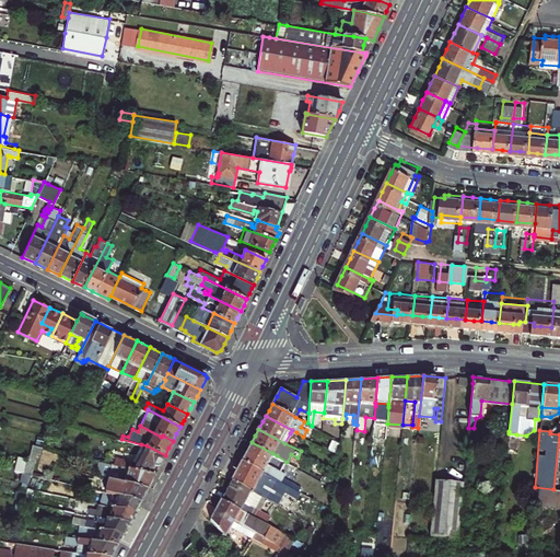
[(296,432),(294,436),(298,437),(296,439),(301,441),(303,437),(296,432)]
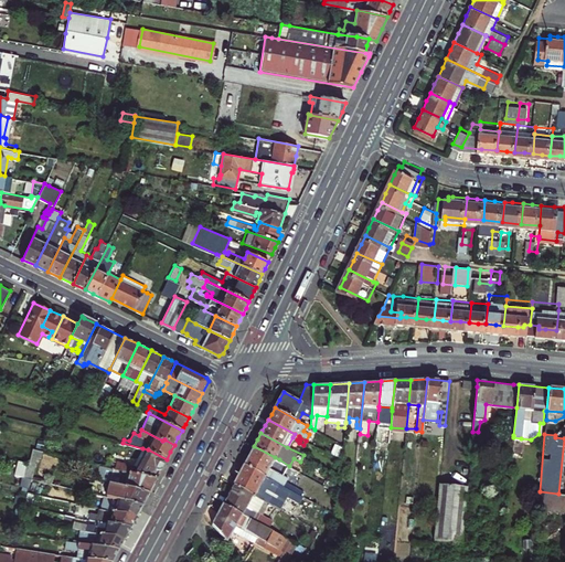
[(513,437),(512,455),(516,455),(518,451),(520,451),(521,438),(513,437)]
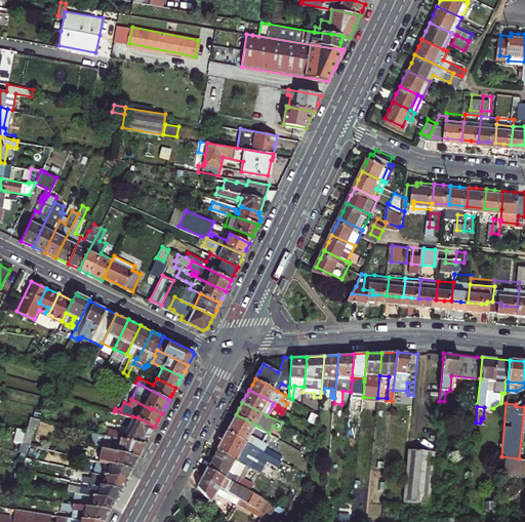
[(267,443),(255,436),(250,434),(255,425),(236,414),(232,423),(227,431),(273,455),(274,452),(275,450),(271,448),(270,448),(269,449),(266,447),(267,443)]
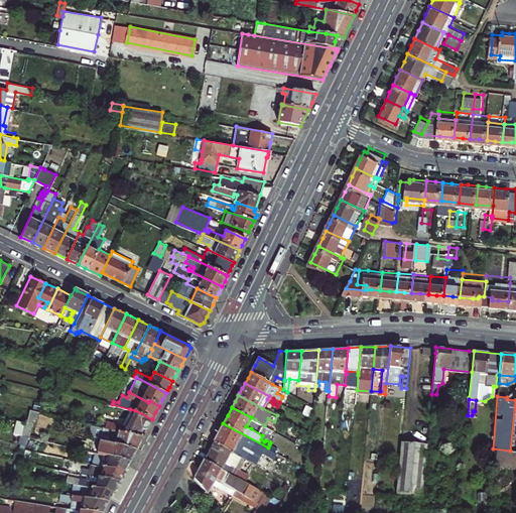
[(31,423),(35,423),(39,410),(30,408),(26,421),(31,423)]
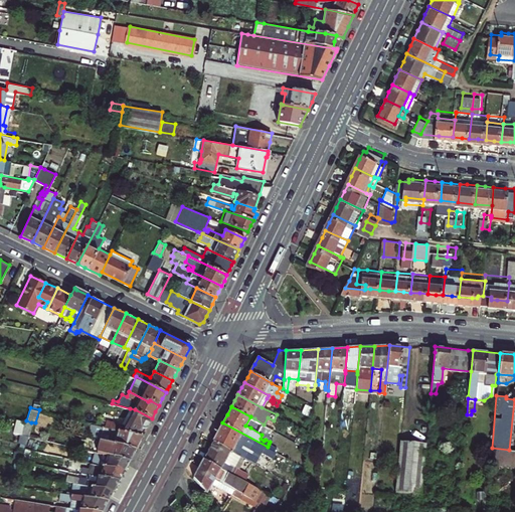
[(135,409),(130,408),(123,420),(126,421),(125,424),(122,423),(105,419),(104,425),(136,434),(141,424),(144,425),(146,425),(149,424),(150,421),(152,418),(135,409)]
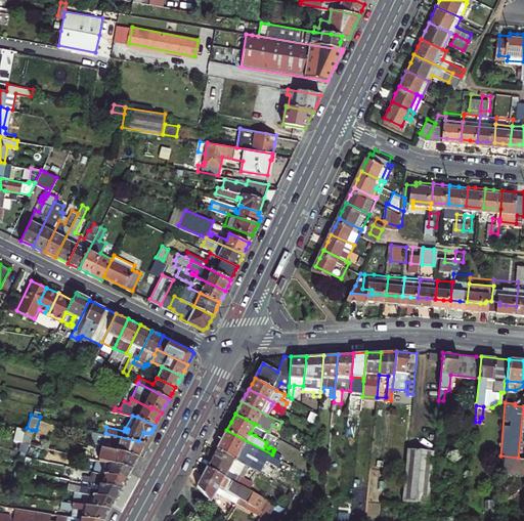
[(250,433),(255,435),(259,426),(255,424),(250,433)]
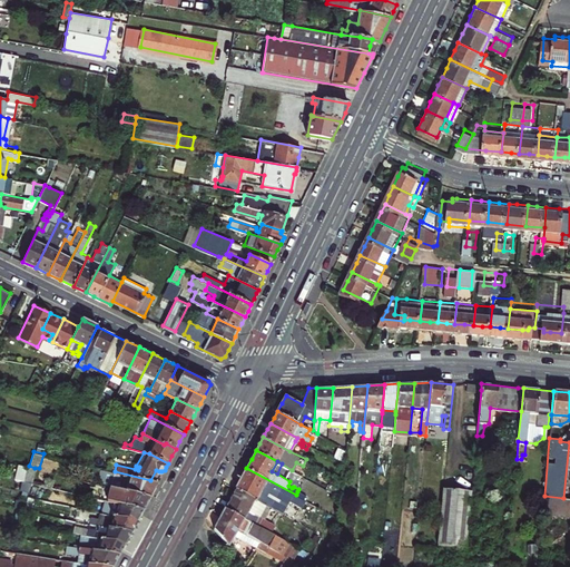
[(107,462),(106,469),(114,471),(115,471),(116,465),(107,462)]
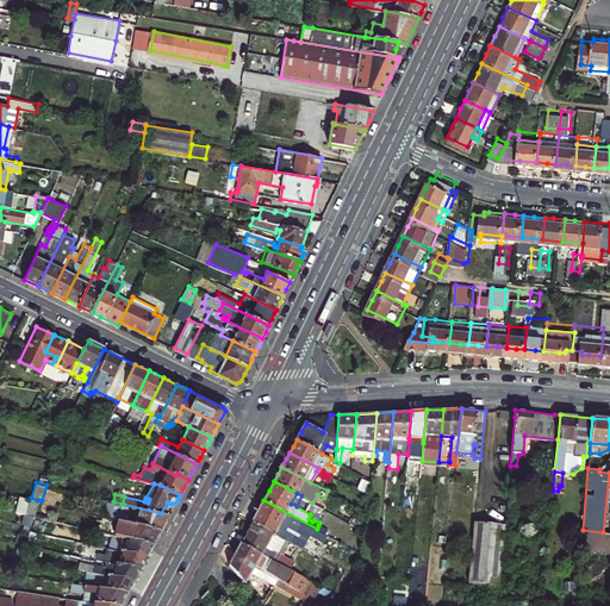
[(31,498),(19,495),(16,511),(27,512),(35,514),(37,500),(31,498)]
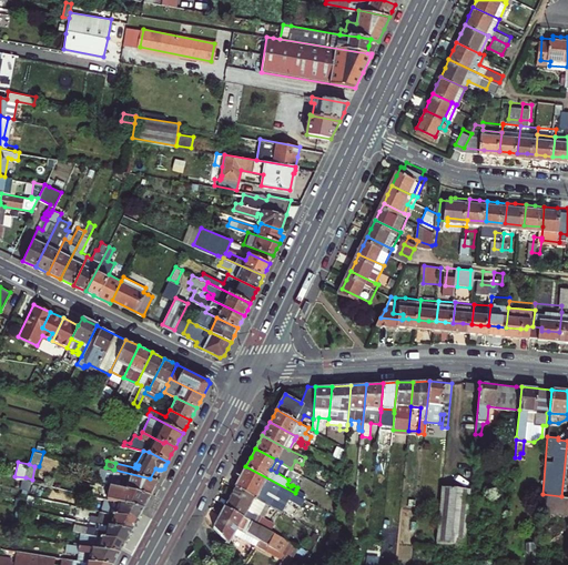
[(150,478),(114,470),(113,470),(99,466),(97,472),(99,473),(97,482),(110,484),(150,494),(153,487),(158,481),(150,478)]
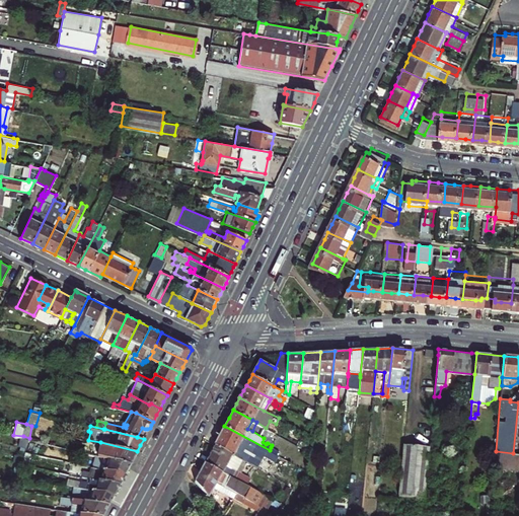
[(270,450),(224,426),(220,433),(216,440),(215,443),(241,457),(243,451),(237,448),(239,443),(256,452),(257,450),(268,455),(270,450)]
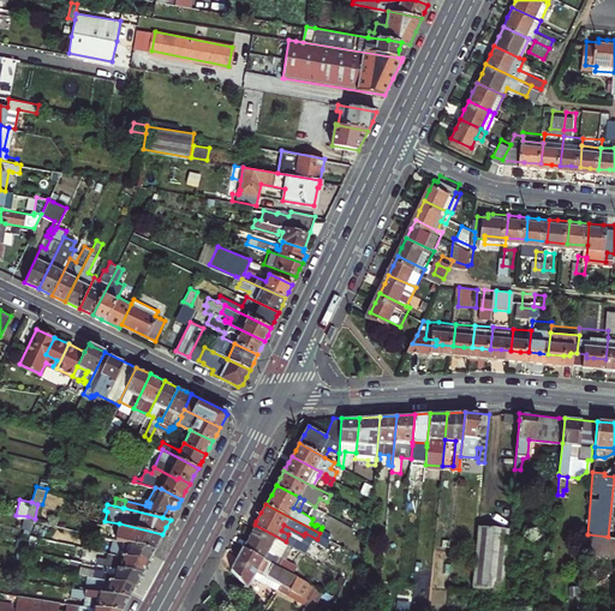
[(35,519),(28,516),(24,527),(31,529),(35,519)]
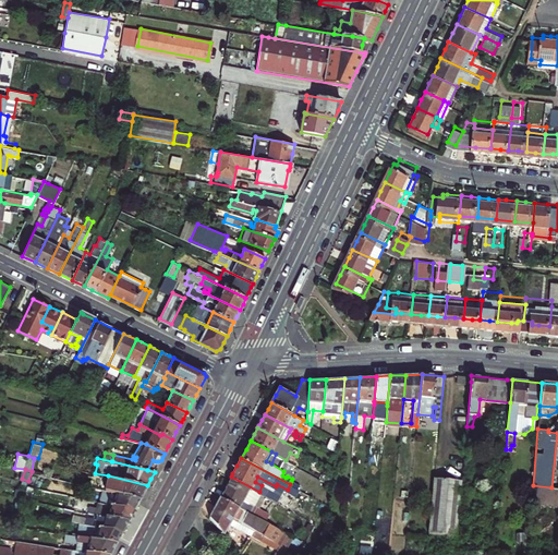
[(147,485),(108,475),(95,473),(93,472),(89,485),(102,489),(141,498),(144,492),(147,485)]
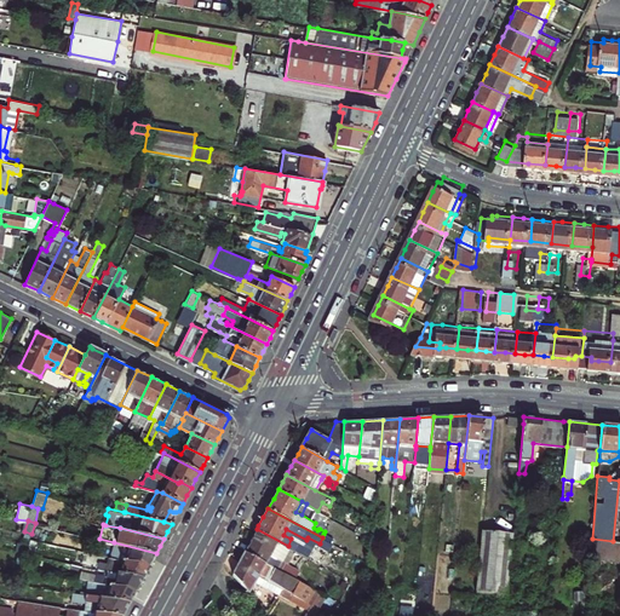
[(359,524),(355,530),(372,539),(372,531),(359,524)]
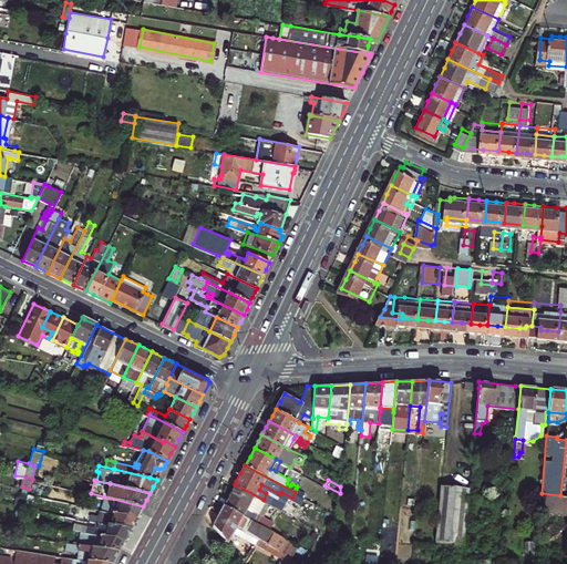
[(264,501),(264,500),(235,484),(229,494),(224,504),(269,529),(274,522),(267,518),(257,513),(264,501)]
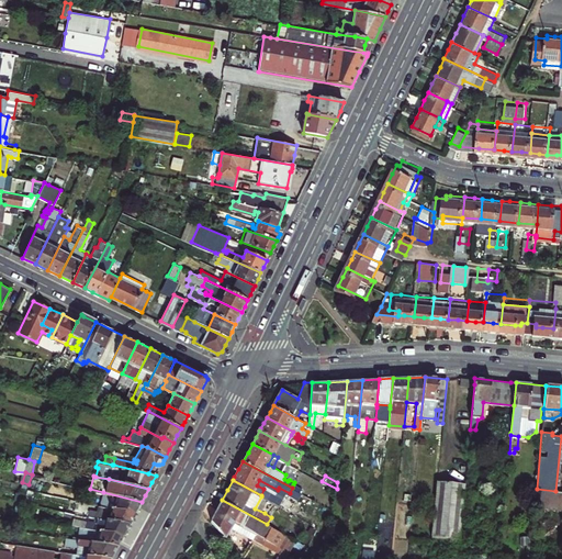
[(464,483),(437,480),(431,536),(459,538),(464,483)]
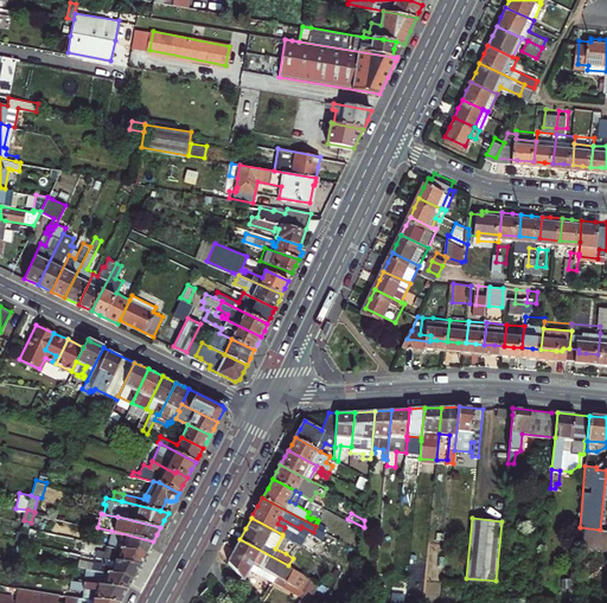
[(112,531),(108,544),(147,553),(149,547),(153,541),(112,531)]
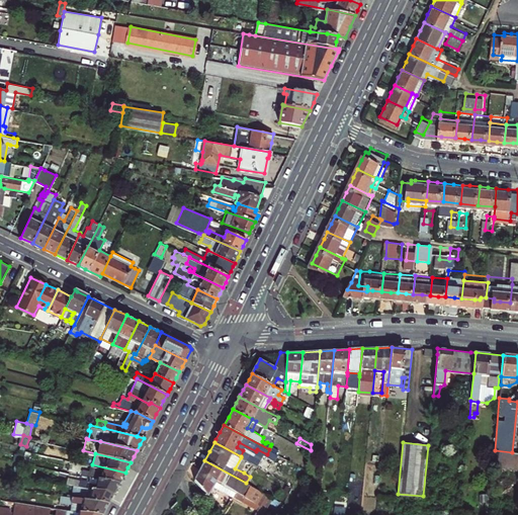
[(235,468),(244,473),(250,461),(241,457),(235,468)]
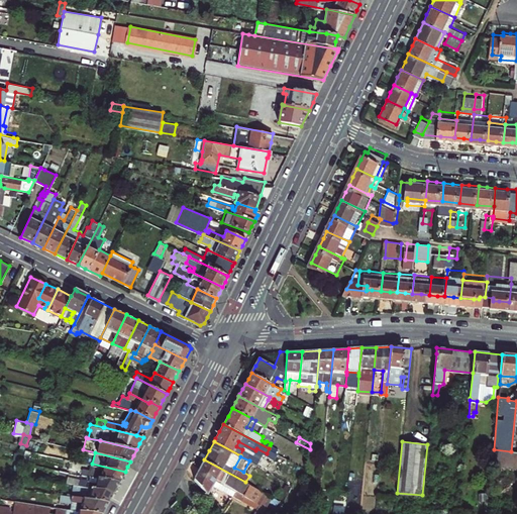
[(208,494),(213,485),(216,480),(244,495),(250,498),(255,488),(245,482),(204,459),(199,469),(195,478),(208,494)]
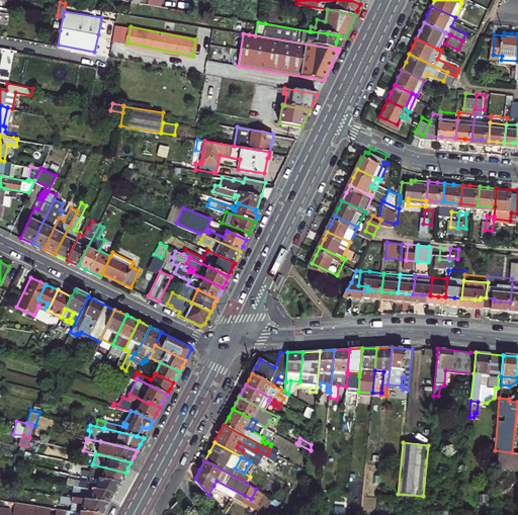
[(92,464),(90,476),(119,482),(122,477),(125,473),(92,464)]
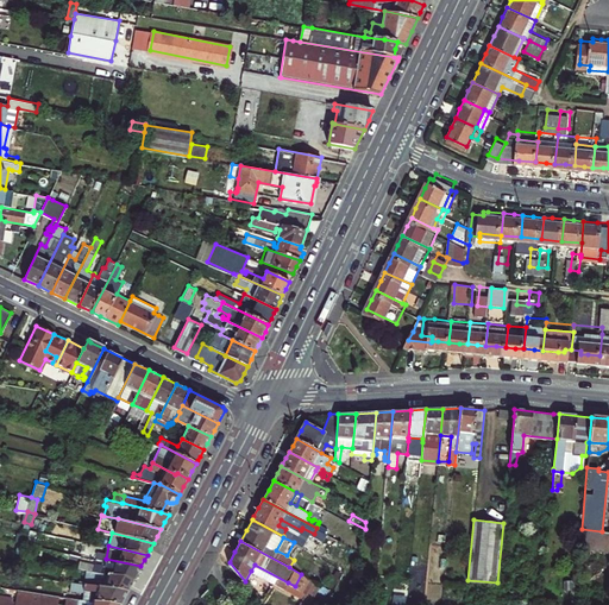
[(22,554),(14,552),(12,561),(20,563),(22,554)]
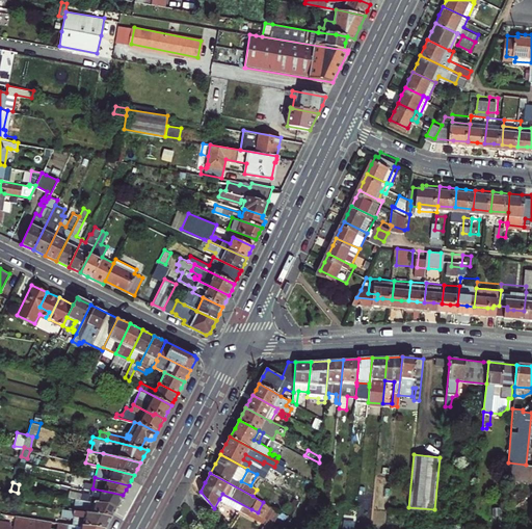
[(68,496),(76,498),(117,506),(121,501),(123,495),(92,488),(90,494),(70,490),(68,496)]
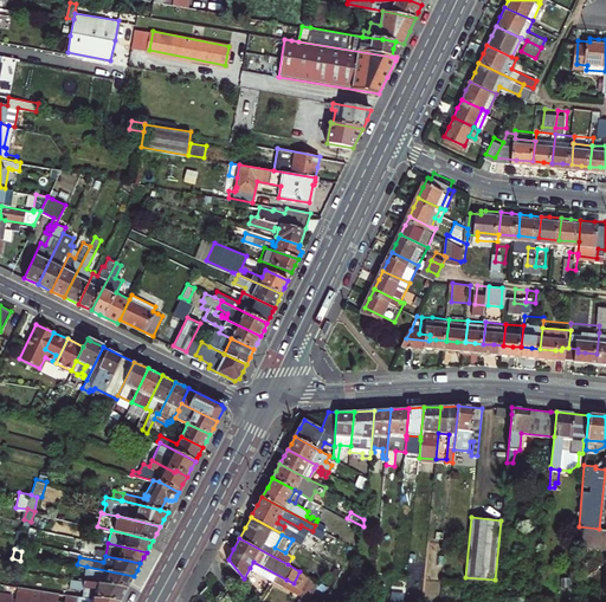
[(253,562),(250,568),(283,586),(287,580),(253,562)]
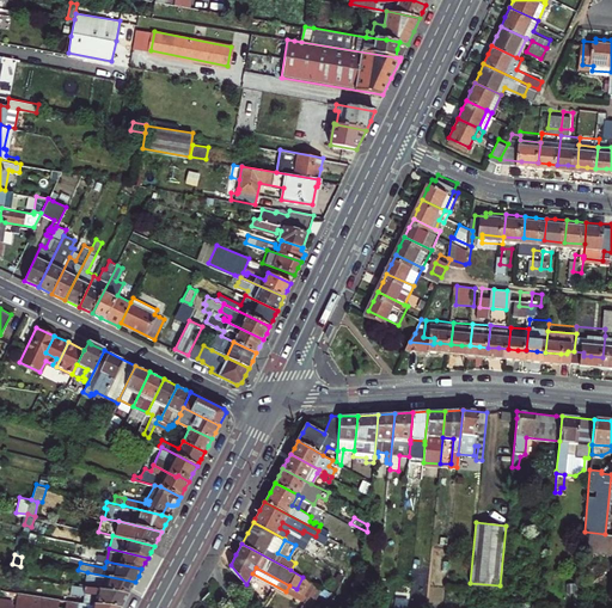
[(87,572),(85,587),(129,594),(132,588),(135,582),(87,572)]
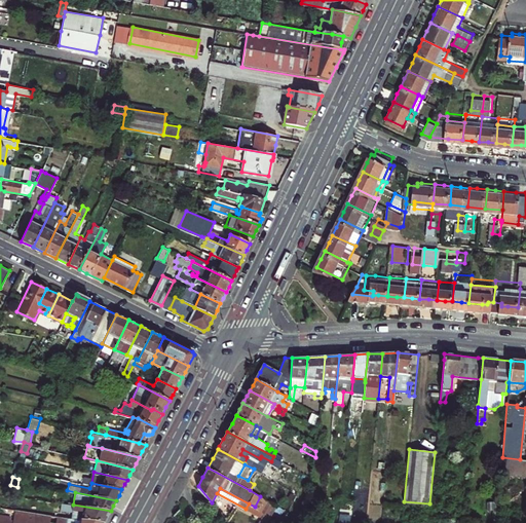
[(72,511),(72,517),(86,519),(104,522),(107,518),(109,514),(111,511),(73,505),(62,502),(61,509),(72,511)]
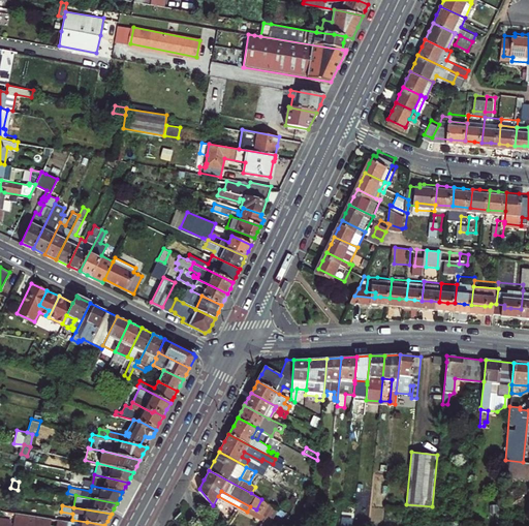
[(525,525),(527,511),(500,513),(498,525),(525,525)]
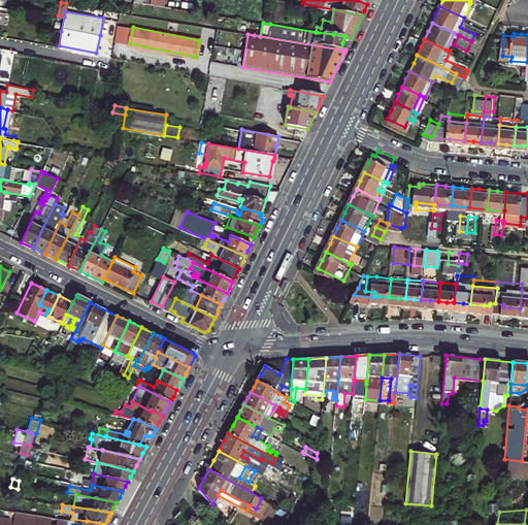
[(0,515),(0,524),(104,524),(87,521),(72,519),(57,517),(57,524),(51,523),(52,516),(37,514),(14,511),(13,524),(9,523),(10,517),(0,515)]
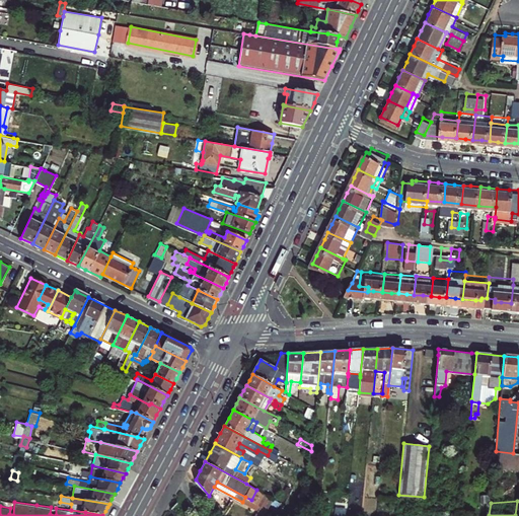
[(262,515),(266,509),(261,507),(255,515),(262,515)]
